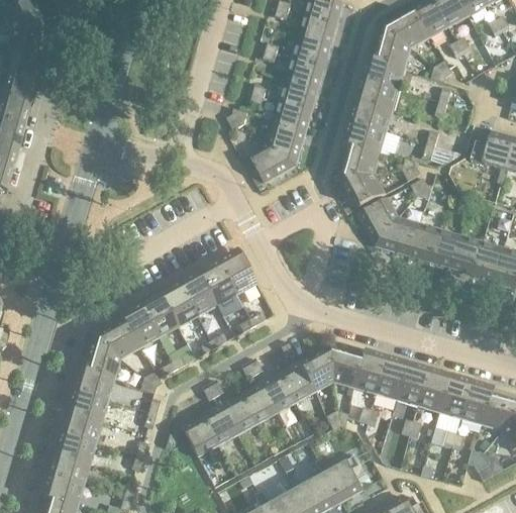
[(0,0),(0,5),(2,10),(21,0),(0,0)]
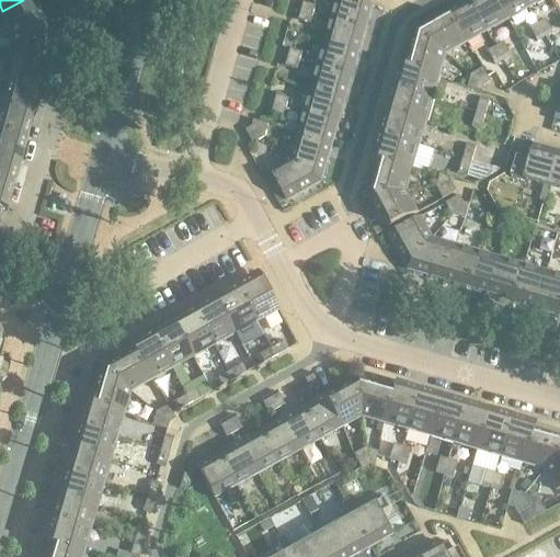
[(50,22),(37,0),(23,0),(2,11),(14,32),(50,27),(50,22)]
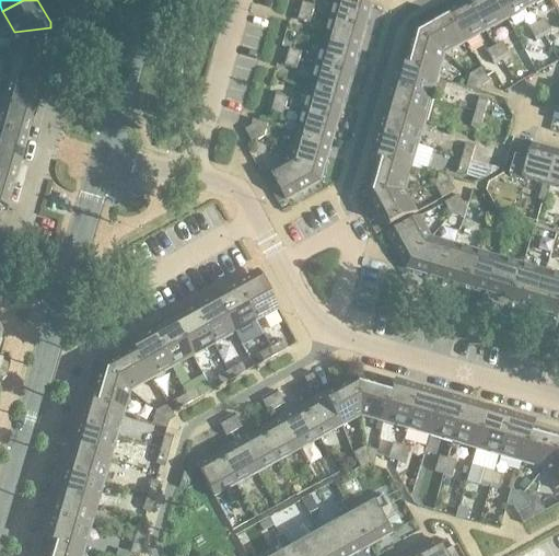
[(315,2),(307,0),(301,0),(299,7),(313,11),(315,2)]
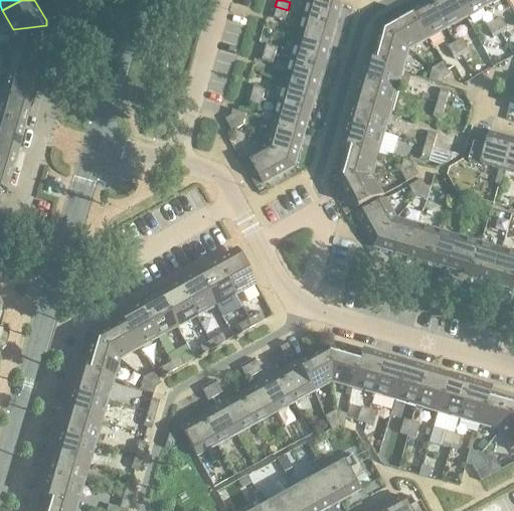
[(341,1),(338,0),(308,0),(304,14),(336,23),(340,10),(338,9),(341,1)]
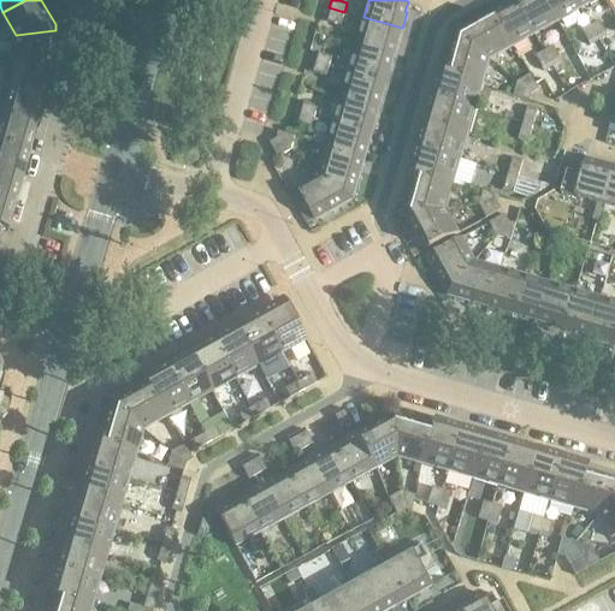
[(545,27),(531,0),(513,0),(502,6),(520,40),(545,27)]
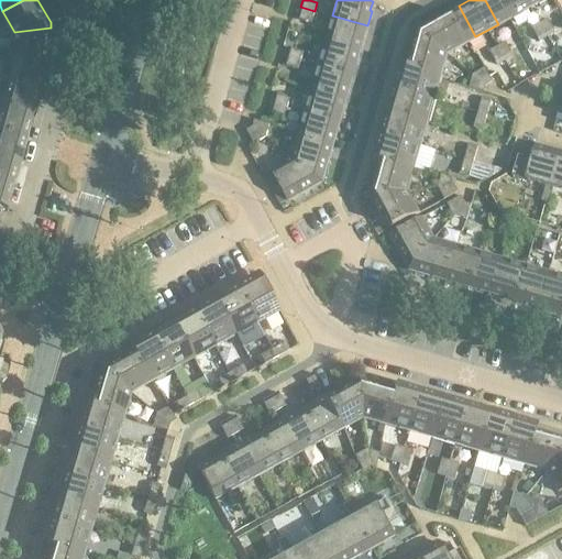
[(520,12),(513,0),(485,0),(498,24),(520,12)]
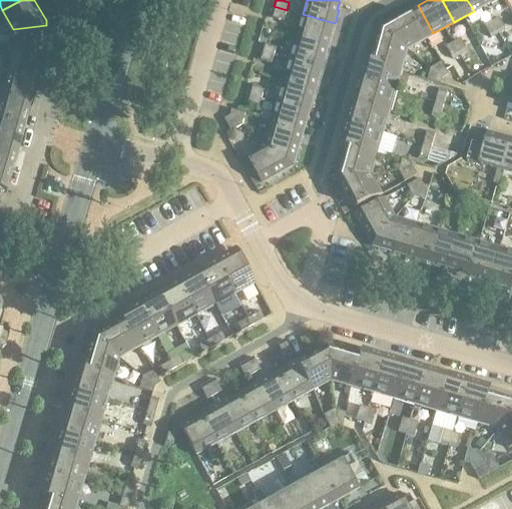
[(493,0),(467,0),(474,11),(493,0)]
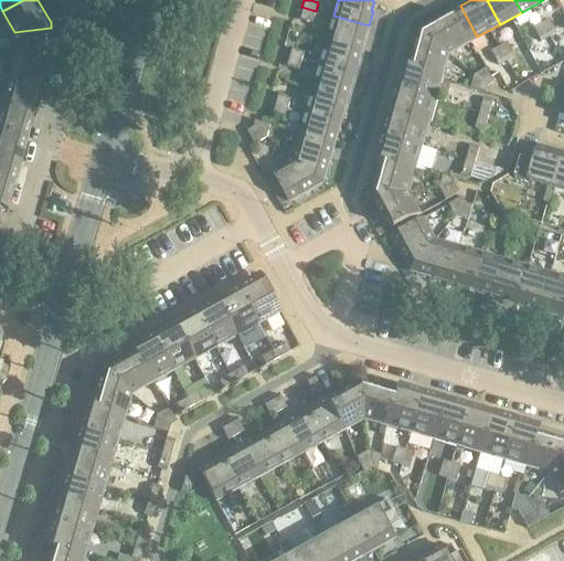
[(477,36),(460,6),(450,11),(449,9),(424,23),(421,28),(449,52),(477,36)]
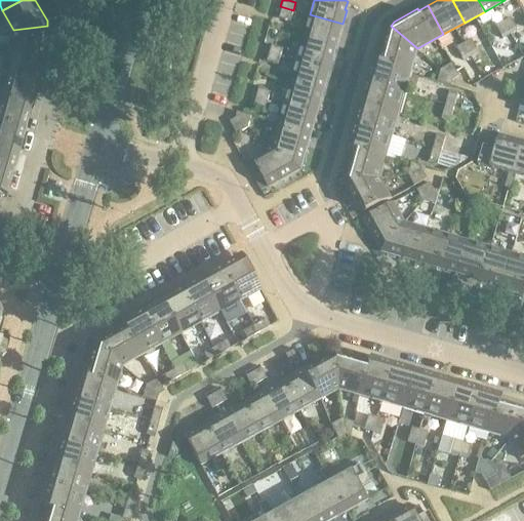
[(293,10),(280,6),(278,14),(291,18),(293,10)]
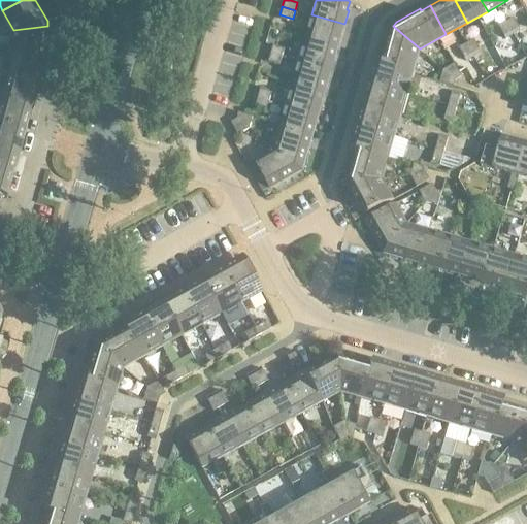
[(344,24),(311,14),(305,36),(337,45),(339,37),(340,38),(344,24)]
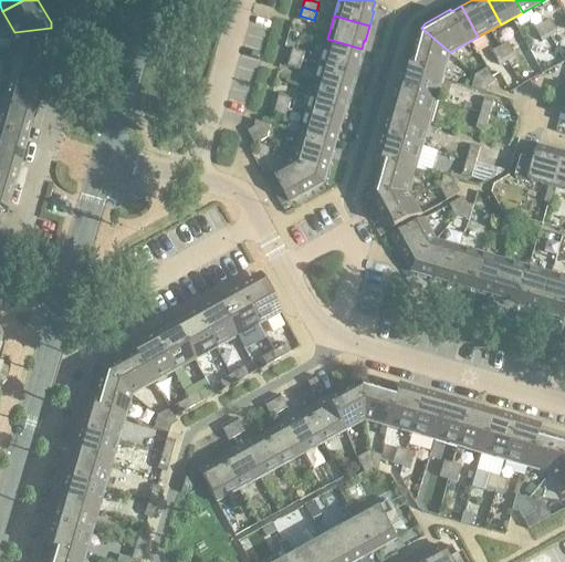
[(552,16),(544,20),(552,34),(560,30),(552,16)]
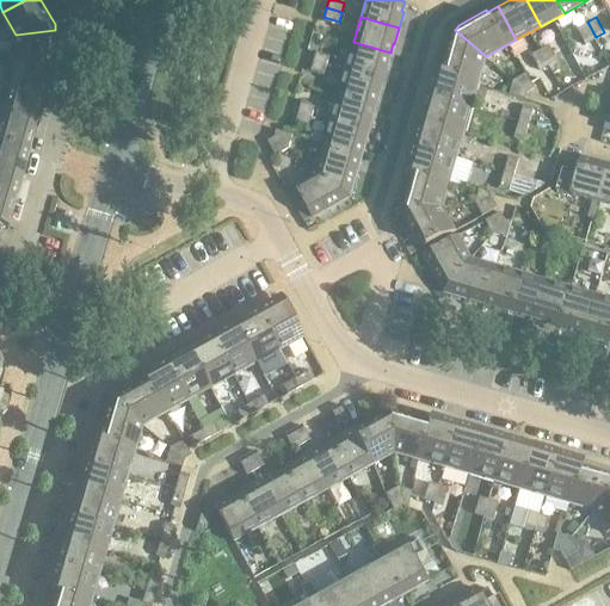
[(596,37),(587,22),(579,26),(587,42),(596,37)]
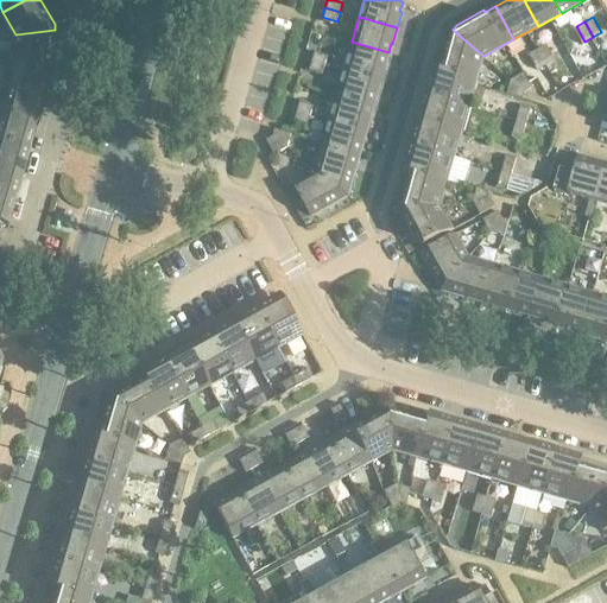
[(56,37),(55,30),(16,35),(8,59),(46,69),(56,37)]
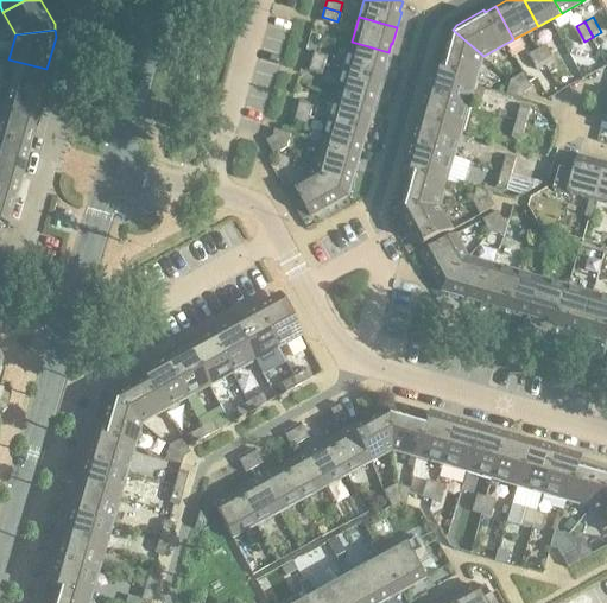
[(484,56),(453,30),(449,35),(443,56),(444,56),(442,68),(478,77),(484,56)]
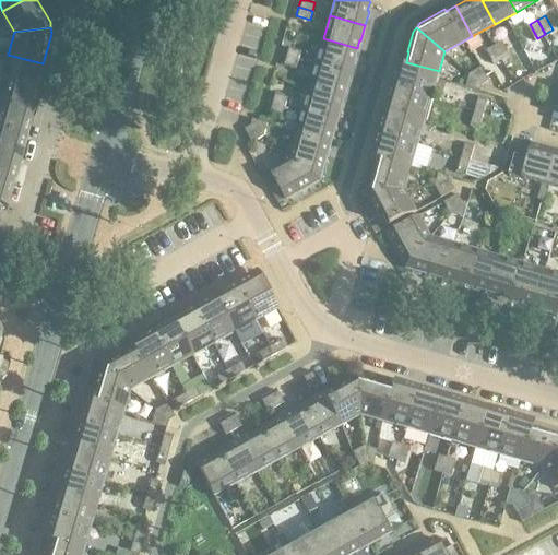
[(357,48),(323,38),(317,61),(352,72),(356,57),(355,56),(357,48)]
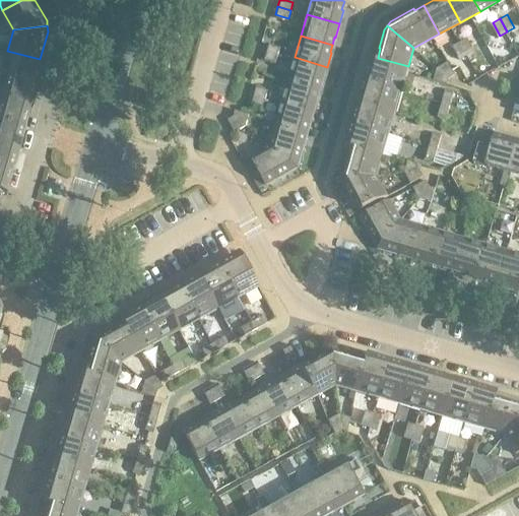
[(468,36),(460,40),(467,53),(474,49),(468,36)]
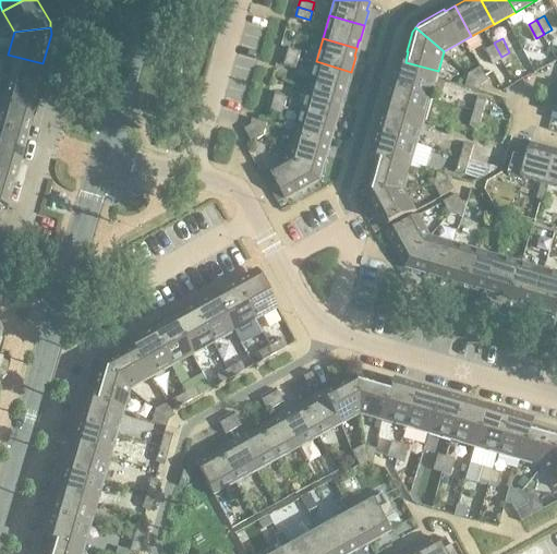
[(501,57),(494,43),(486,47),(494,61),(501,57)]
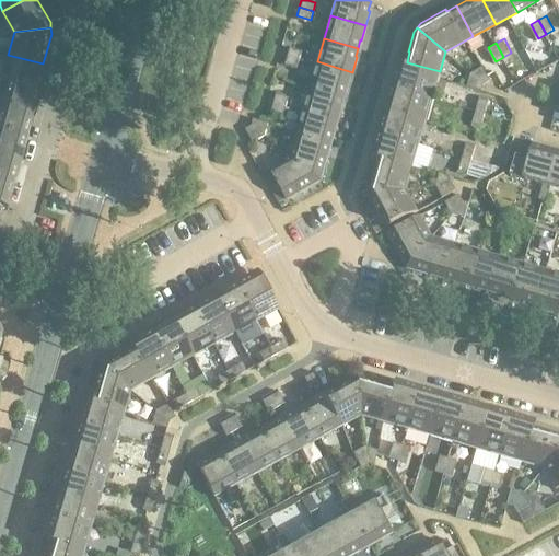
[(302,48),(288,45),(286,54),(300,57),(302,48)]
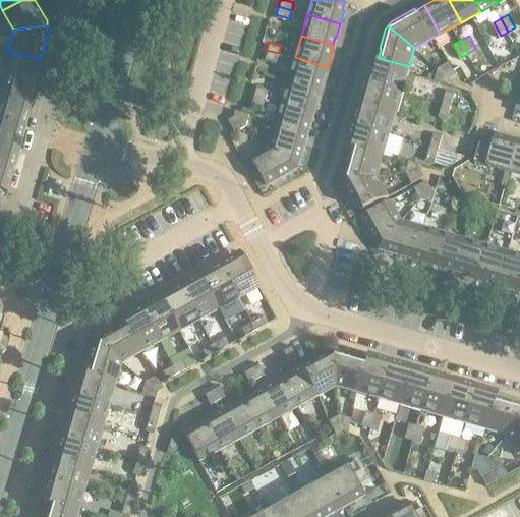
[(279,53),(266,50),(264,57),(277,61),(279,53)]
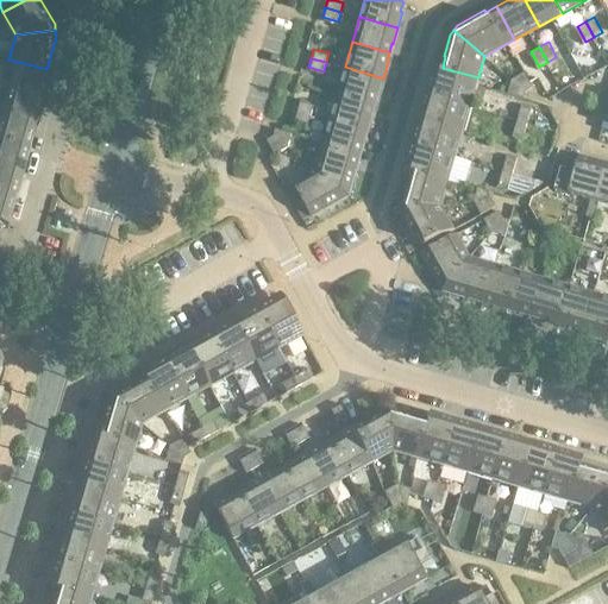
[(46,69),(8,60),(1,85),(45,96),(52,70),(46,69)]
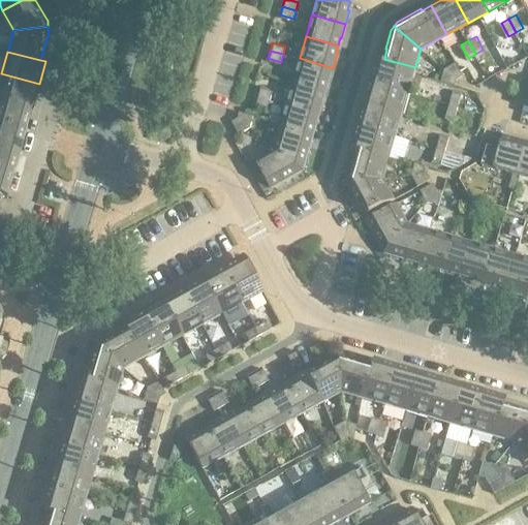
[(376,57),(370,80),(409,90),(415,67),(384,59),(376,57)]
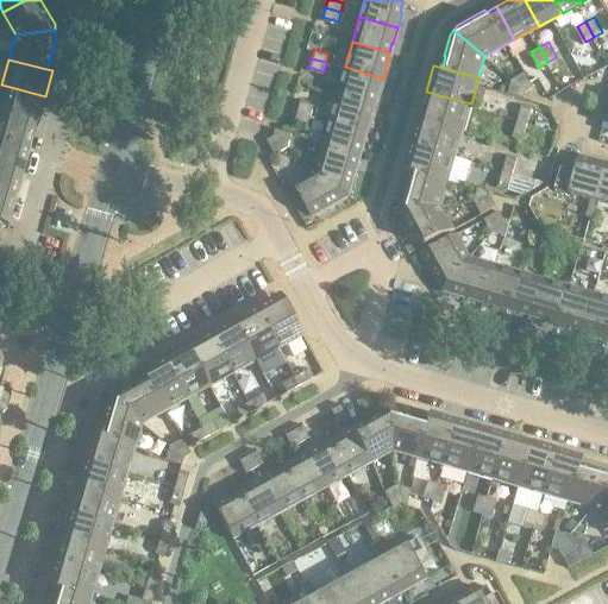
[(383,79),(345,67),(338,93),(374,104),(376,94),(378,94),(383,79)]
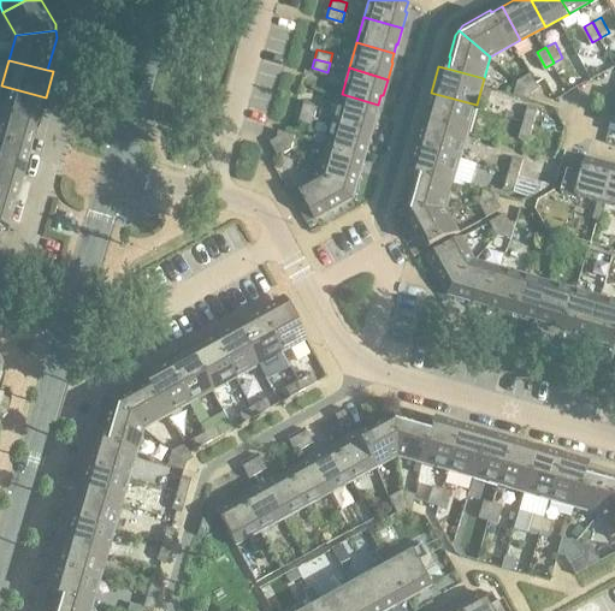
[(532,70),(519,77),(533,89),(540,85),(532,70)]
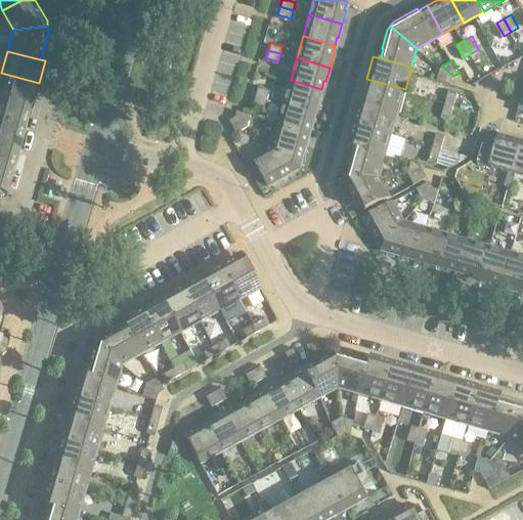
[(453,76),(441,66),(438,78),(452,83),(453,76)]
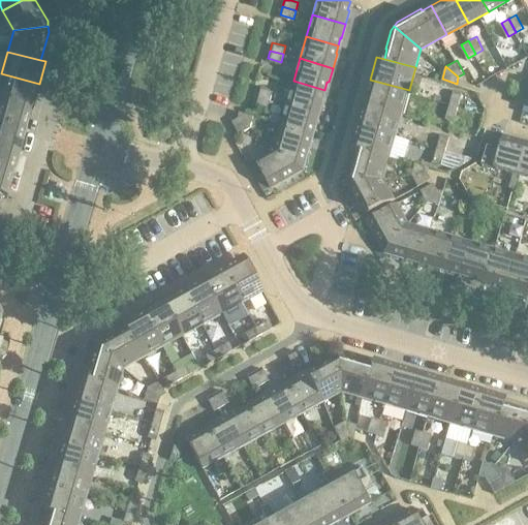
[(39,84),(1,73),(0,75),(0,96),(33,106),(39,84)]
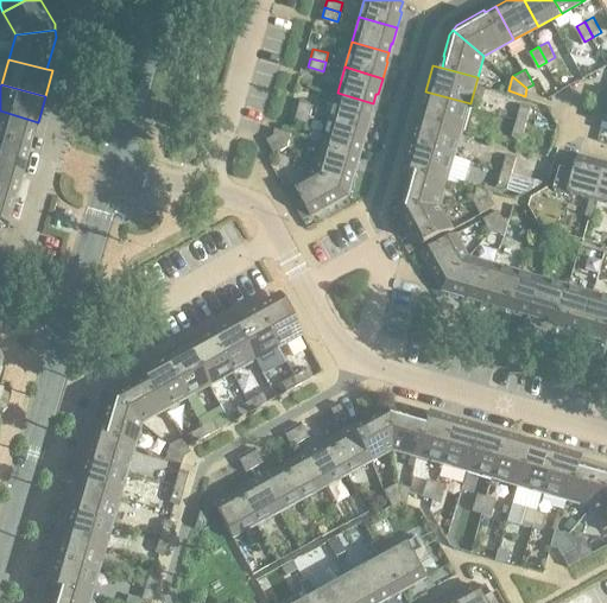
[(470,103),(425,91),(418,116),(463,129),(470,103)]
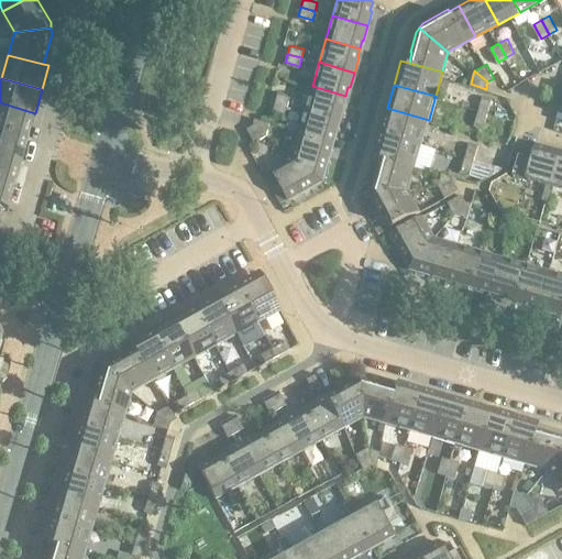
[(345,96),(312,86),(306,109),(341,119),(345,105),(343,103),(345,96)]
